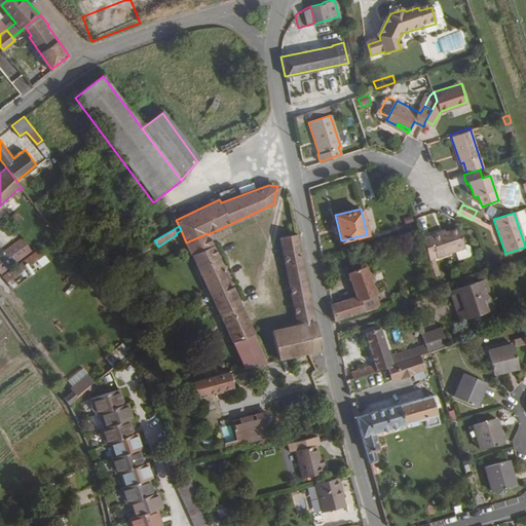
[(464,247),(458,227),(445,231),(441,233),(440,231),(421,237),(428,258),(464,247)]
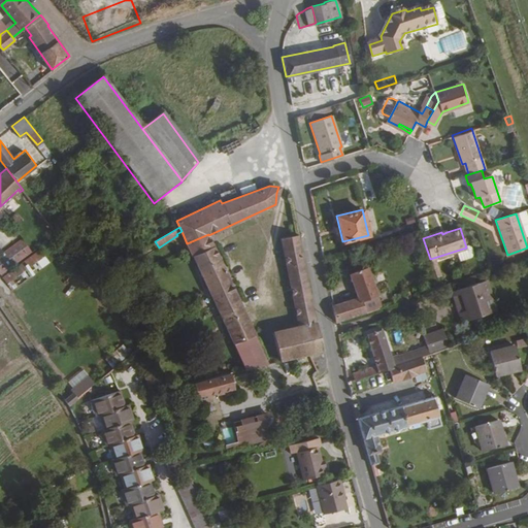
[(281,237),(289,276),(304,273),(298,233),(281,237)]
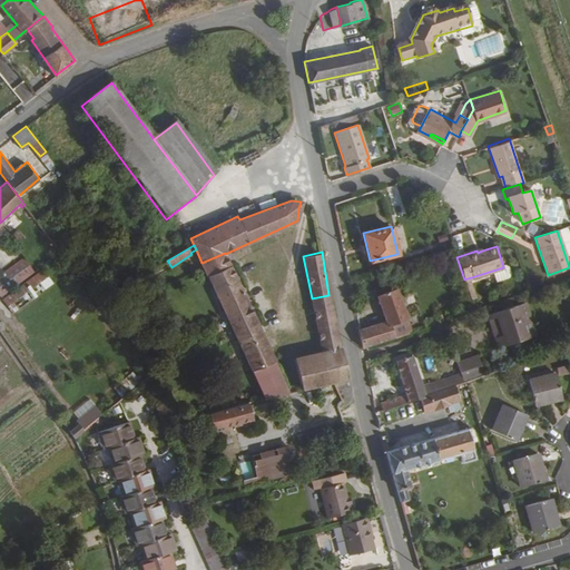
[(35,271),(23,256),(0,273),(0,294),(0,295),(35,271)]
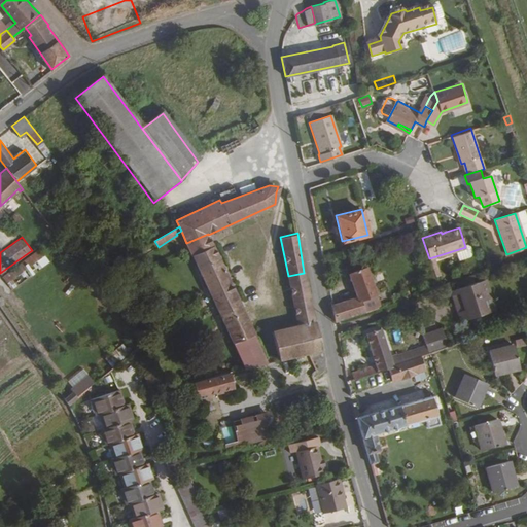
[(331,306),(335,321),(358,314),(392,303),(389,293),(377,297),(365,267),(349,273),(357,297),(331,306)]
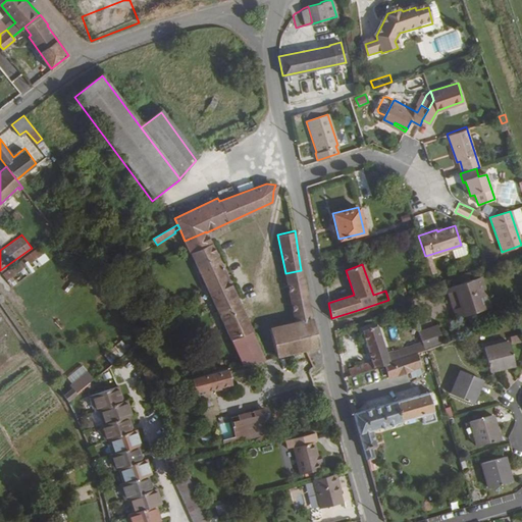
[(285,273),(296,323),(264,331),(271,358),(306,349),(318,347),(311,322),(301,270),(285,273)]
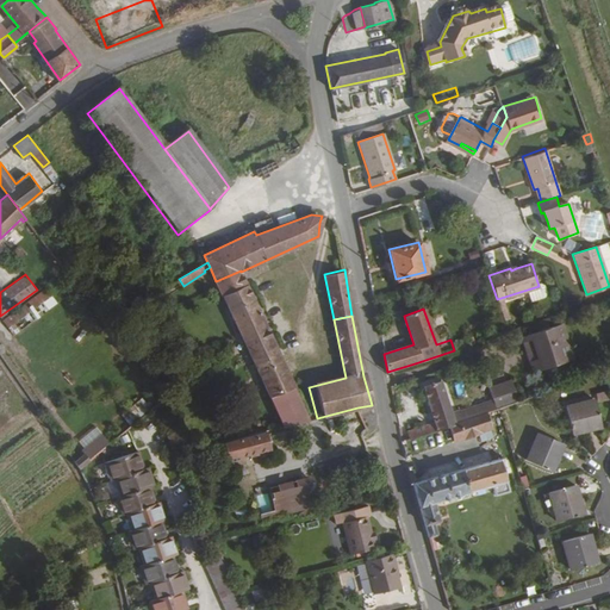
[(573,359),(560,323),(521,337),(533,373),(573,359)]
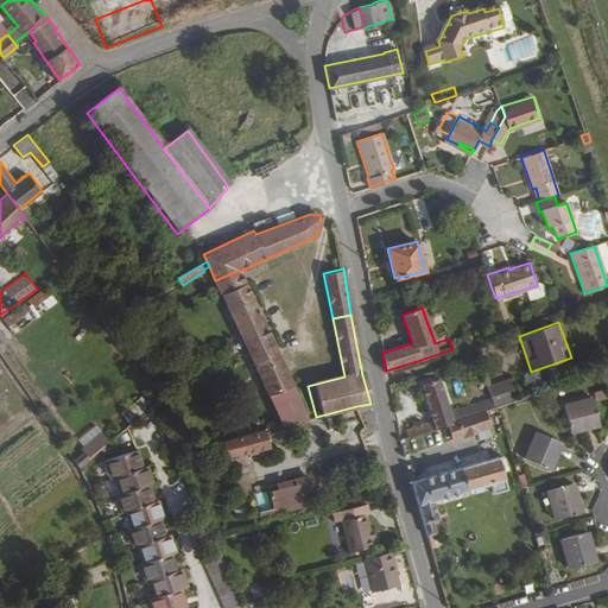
[(469,337),(463,339),(461,330),(455,333),(457,337),(460,337),(462,346),(472,343),(469,337)]
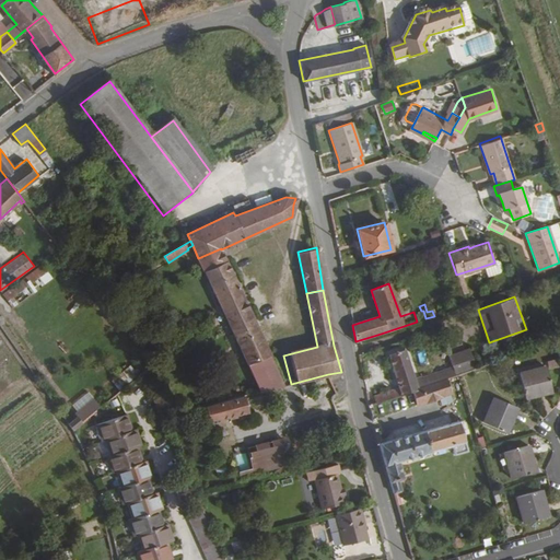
[(255,324),(233,334),(260,392),(283,386),(255,324)]
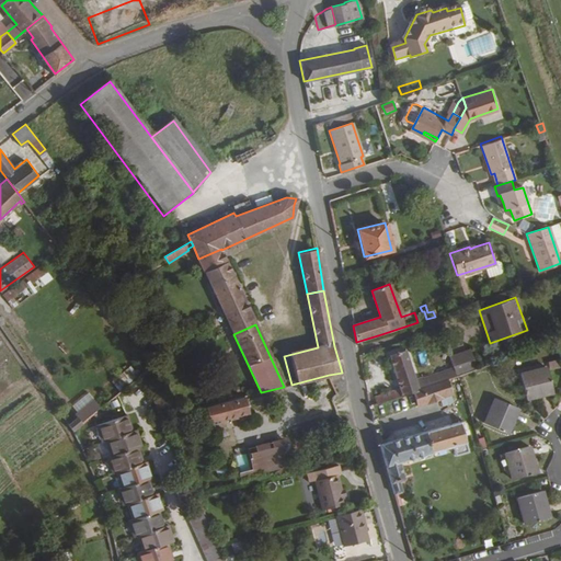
[(416,386),(404,350),(389,355),(388,356),(399,388),(373,396),(375,402),(412,390),(420,387),(419,385),(416,386)]
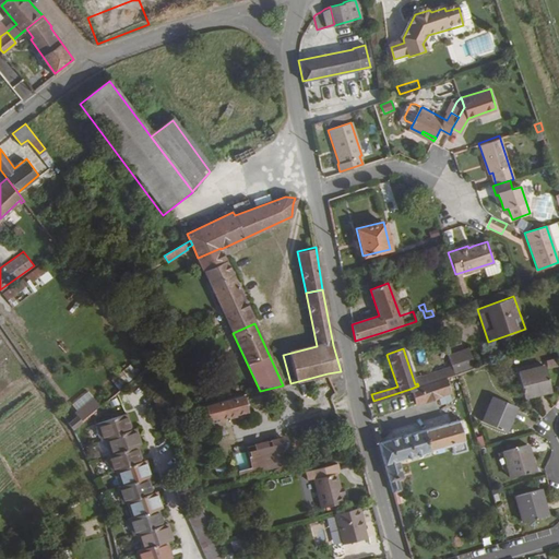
[(474,367),(467,348),(447,355),(453,375),(456,373),(474,367)]
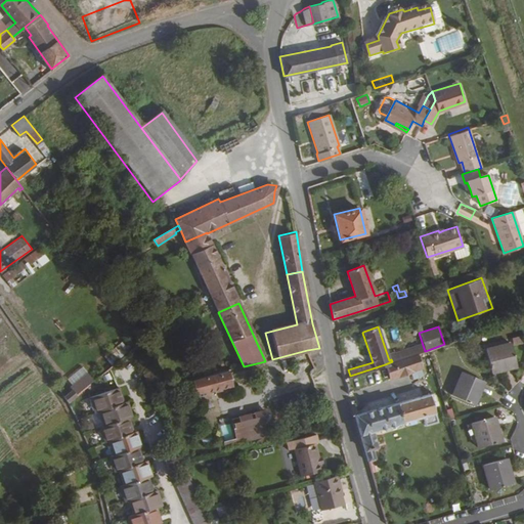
[(516,346),(523,342),(523,337),(523,335),(513,339),(516,346)]
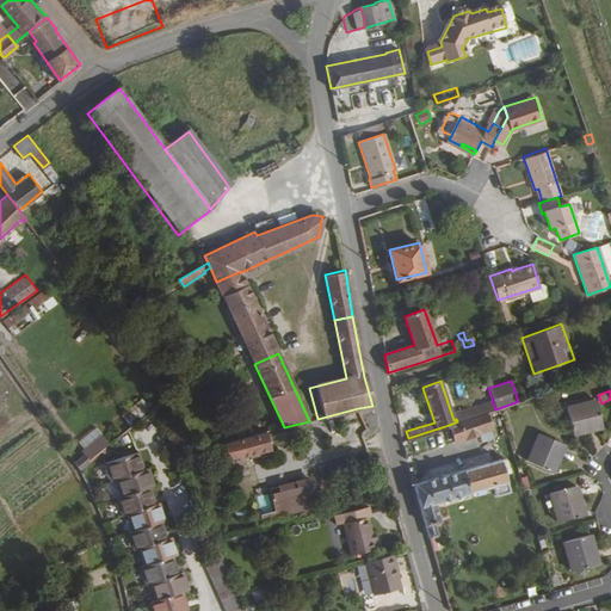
[(165,397),(154,407),(158,415),(171,405),(165,397)]
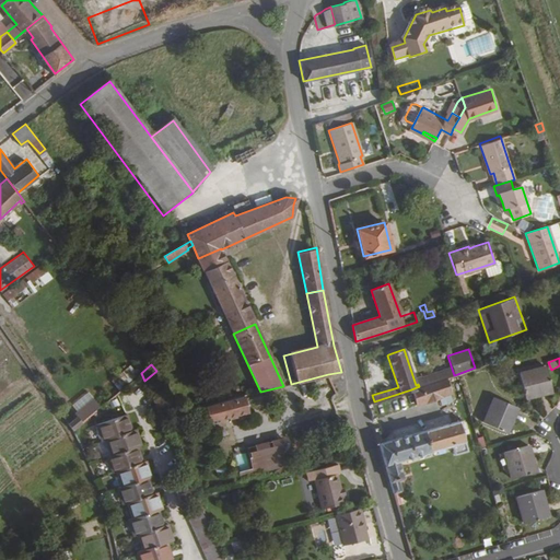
[(132,365),(123,370),(128,382),(138,377),(132,365)]
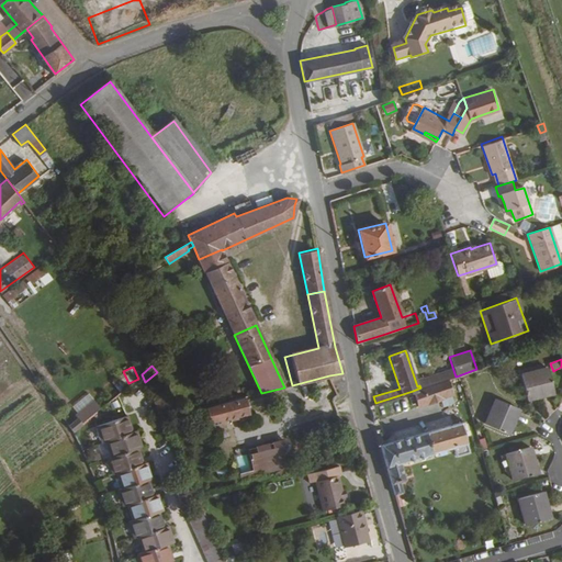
[(548,368),(520,374),(526,398),(536,396),(536,394),(552,390),(548,368)]
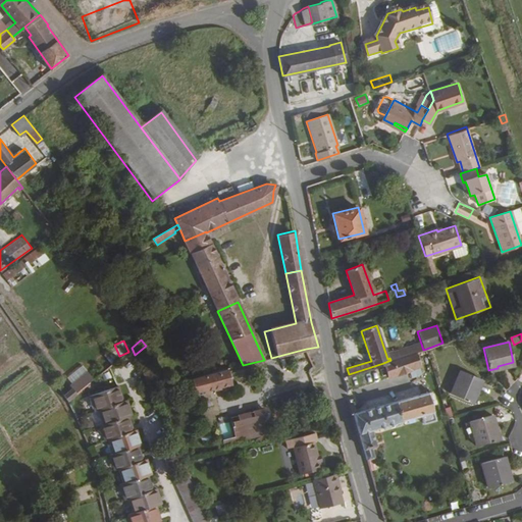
[(417,352),(390,360),(383,363),(387,376),(397,373),(397,374),(410,370),(409,369),(421,365),(417,352)]
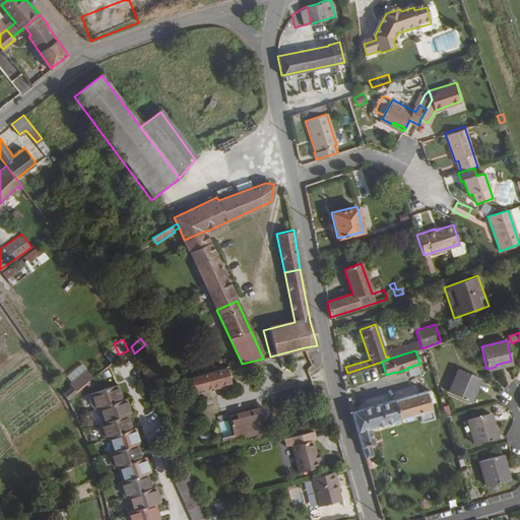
[(231,382),(228,368),(190,377),(194,392),(231,382)]
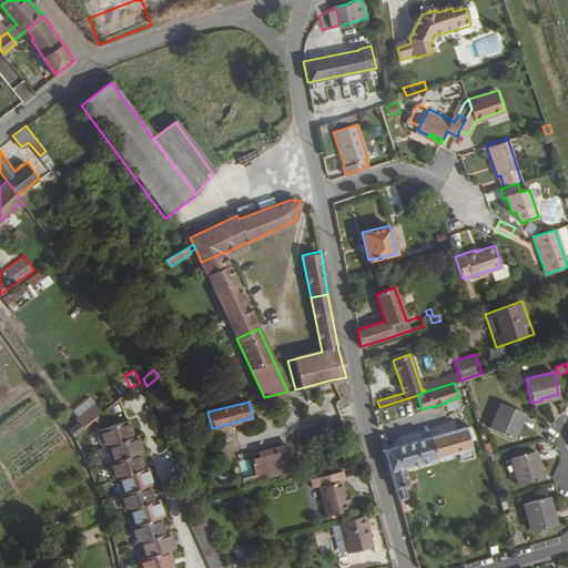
[(521,413),(501,403),(488,428),(513,439),(517,429),(515,428),(521,413)]
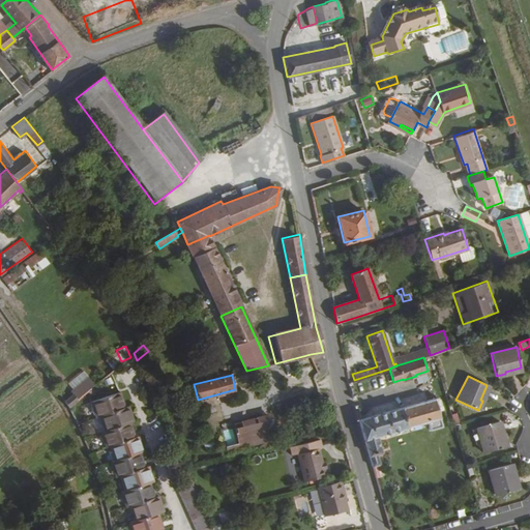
[(89,378),(71,391),(72,393),(77,399),(94,385),(89,378)]
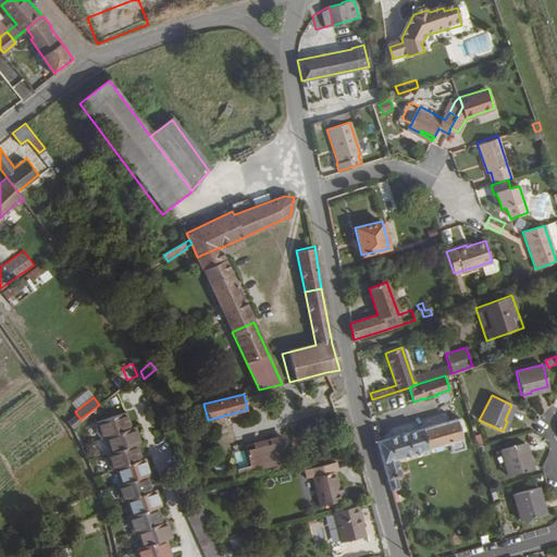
[(137,530),(143,546),(136,548),(138,556),(168,556),(168,555),(173,553),(169,537),(173,535),(168,520),(163,521),(158,505),(162,504),(157,489),(152,490),(147,474),(151,472),(146,457),(141,458),(137,443),(140,442),(136,425),(132,428),(126,411),(95,422),(100,437),(104,436),(110,452),(104,454),(109,469),(115,467),(121,483),(115,485),(121,500),(126,498),(132,515),(126,516),(131,532),(137,530)]
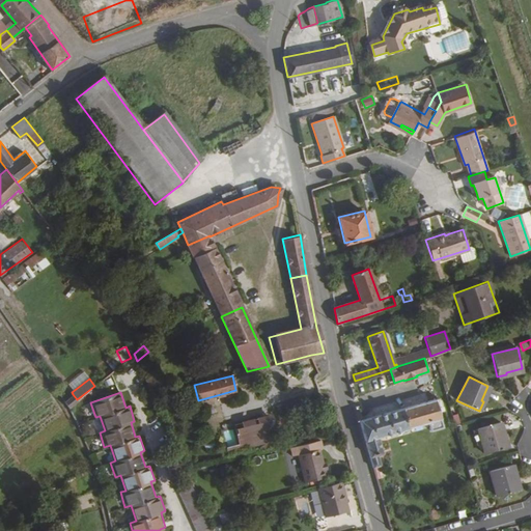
[(73,394),(63,401),(67,408),(77,399),(73,394)]
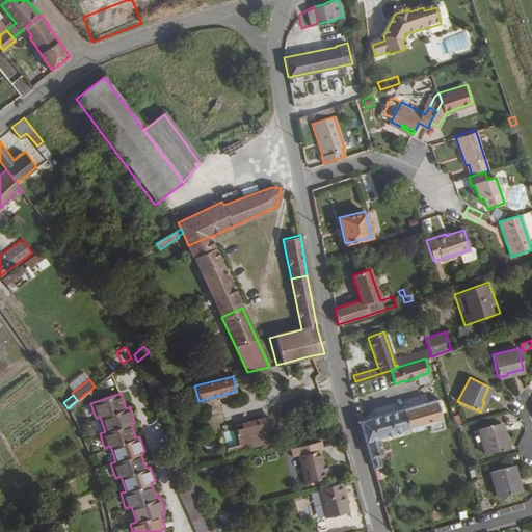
[(441,404),(439,399),(434,400),(441,420),(446,418),(442,404),(441,404)]
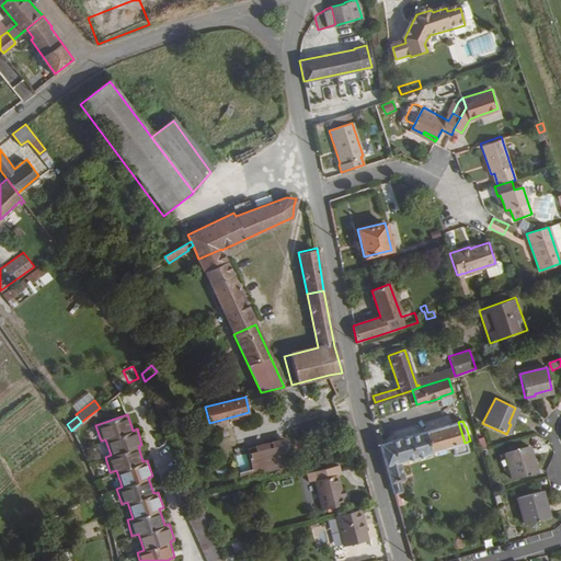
[(455,455),(468,451),(465,443),(458,422),(379,444),(393,494),(402,492),(399,480),(403,479),(398,461),(453,446),(455,455)]
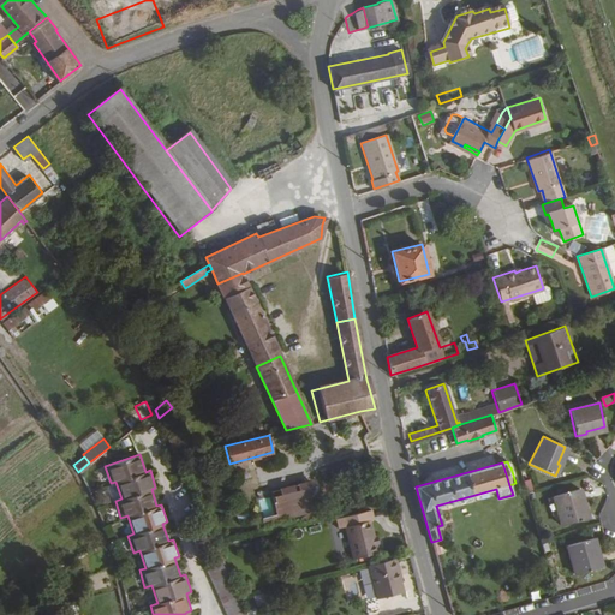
[(245,500),(251,523),(322,506),(315,475),(257,489),(260,496),(245,500)]
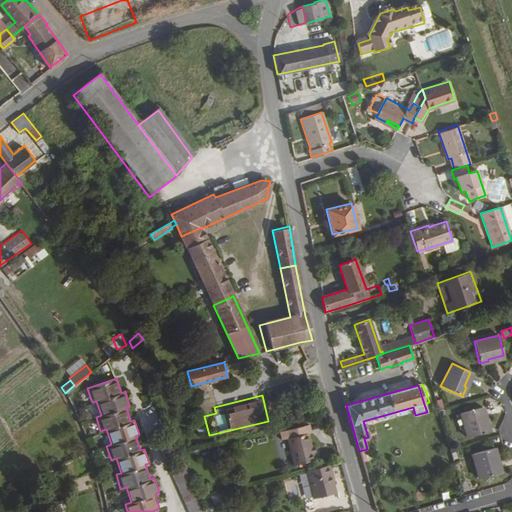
[(484,423),(480,409),(460,415),(468,439),(489,432),(486,423),(484,423)]
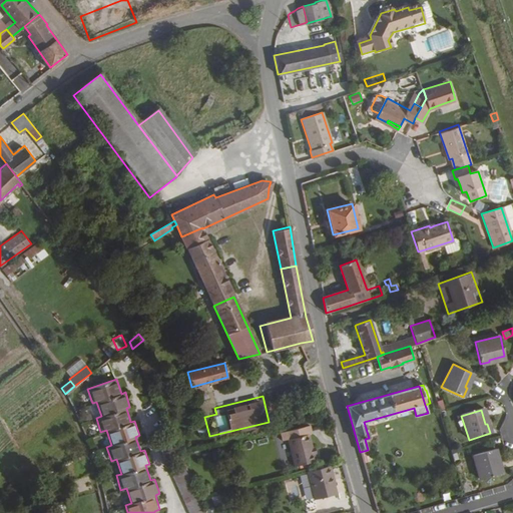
[(311,434),(309,426),(280,433),(282,441),(287,440),(294,466),(315,461),(308,434),(311,434)]
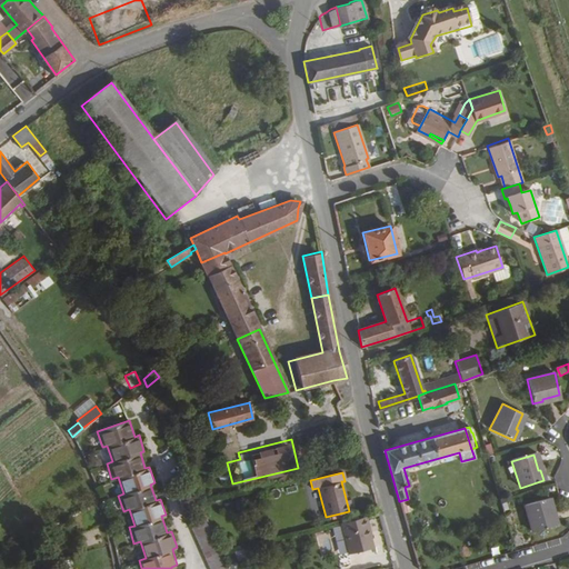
[(196,498),(196,496),(192,489),(178,495),(183,508),(198,501),(196,498)]
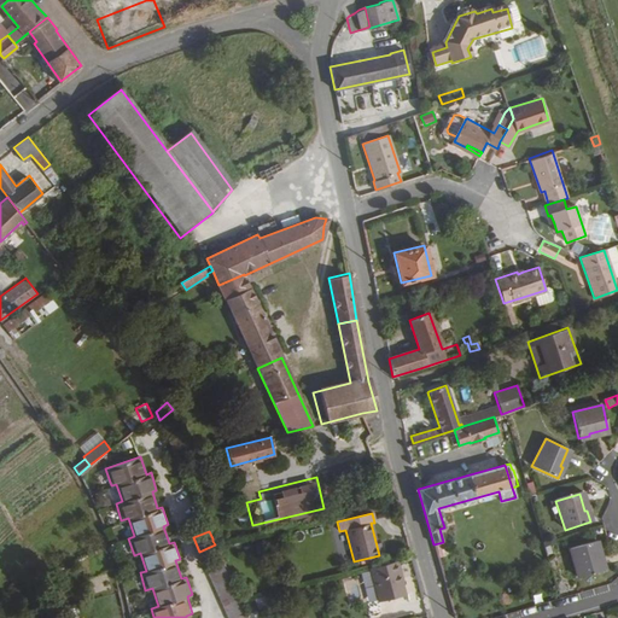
[(602,554),(600,543),(572,552),(581,579),(605,572),(600,555),(602,554)]
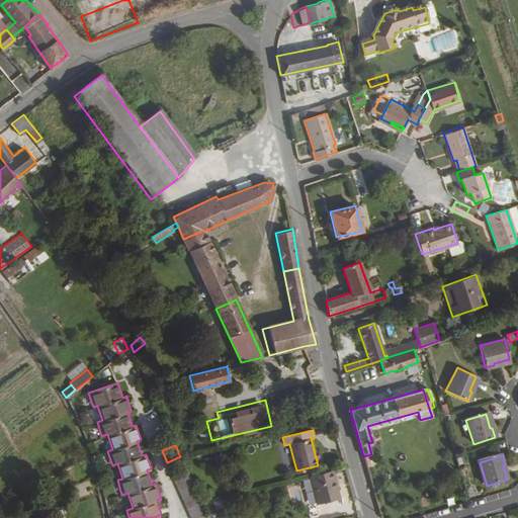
[(206,517),(201,504),(186,469),(173,476),(191,517),(206,517)]
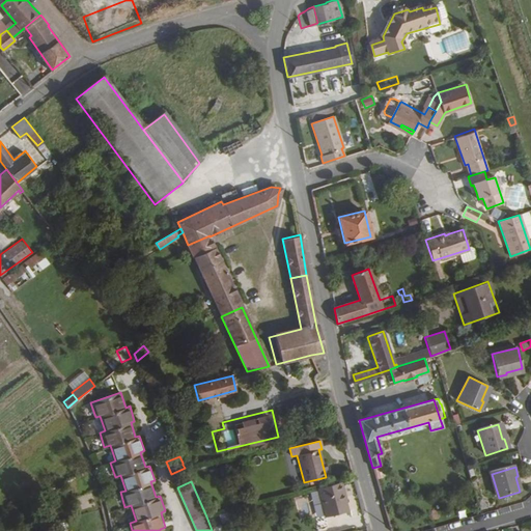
[(317,488),(322,507),(325,516),(347,511),(339,482),(317,488)]
